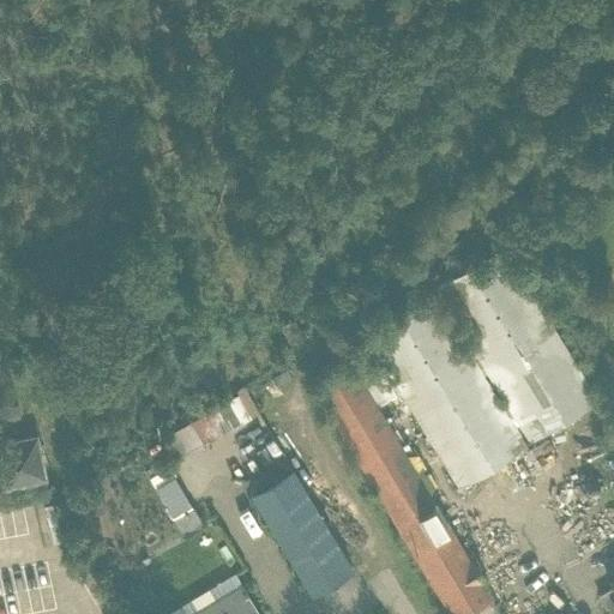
[(529,443),(597,401),(504,245),(434,288),(477,357),(473,359),(432,293),(363,335),(458,488),(525,447),(523,444),(525,443),(485,375),(487,375),(529,443)]
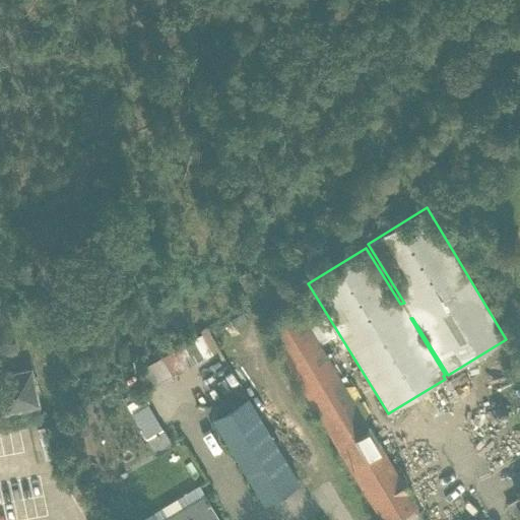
[(265,328),(380,519),(425,519),(416,506),(417,506),(410,494),(411,493),(399,473),(397,474),(319,344),(335,334),(313,298),(298,308),(297,306),(264,325),(265,328)]
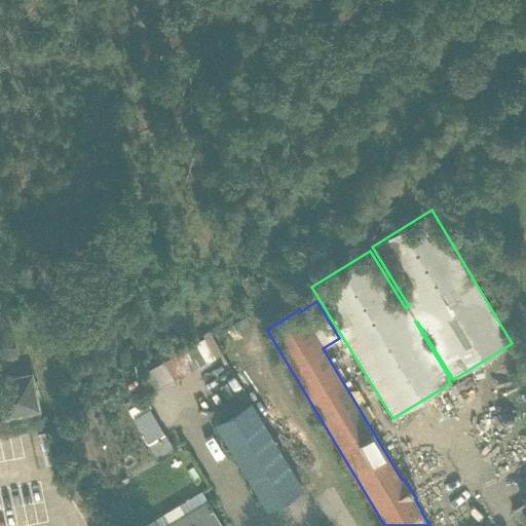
[(146,397),(205,363),(195,344),(136,378),(146,397)]
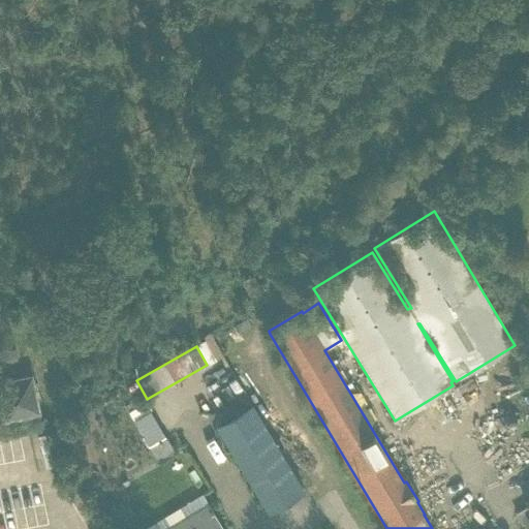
[(0,362),(17,359),(14,347),(0,349),(0,362)]
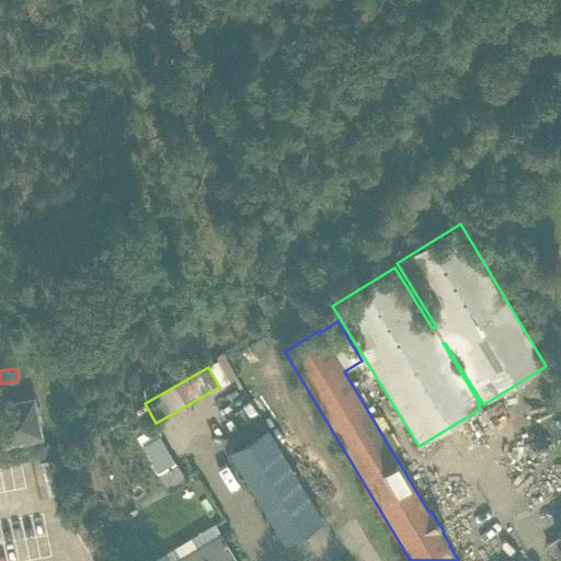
[(0,447),(2,447),(2,449),(9,448),(9,445),(43,438),(35,397),(0,402),(0,447)]
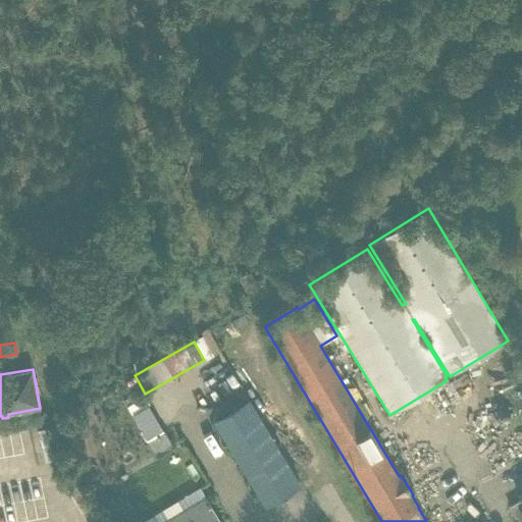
[(264,507),(301,484),(249,399),(248,400),(242,389),(208,409),(214,419),(212,420),(264,507)]
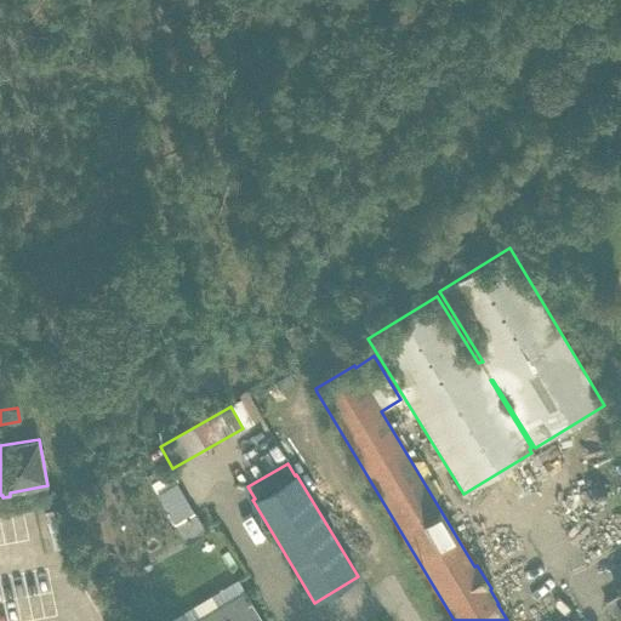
[(192,539),(205,531),(184,497),(164,510),(184,543),(187,542),(188,545),(193,542),(192,539)]
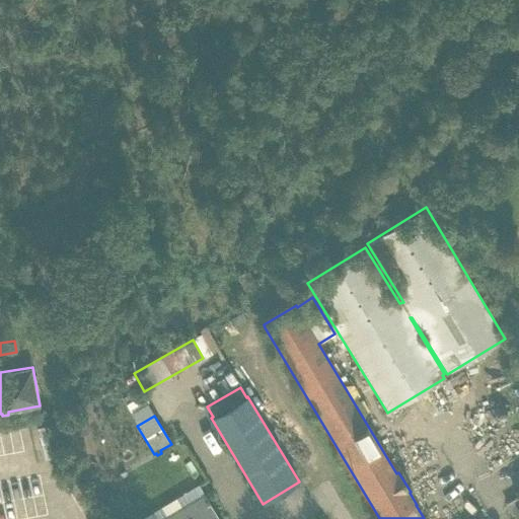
[(45,460),(53,458),(45,426),(36,428),(45,460)]
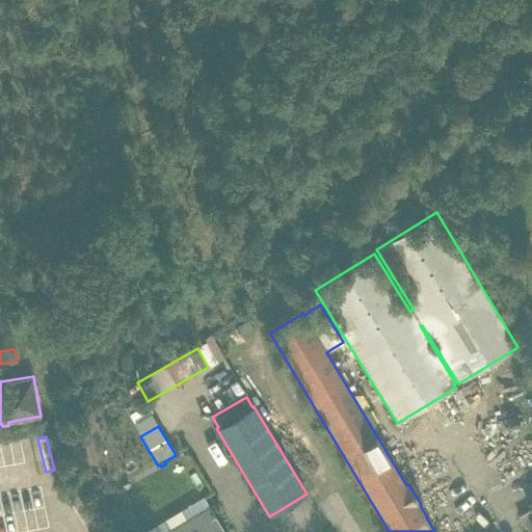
[(223,531),(203,497),(145,531),(223,531)]
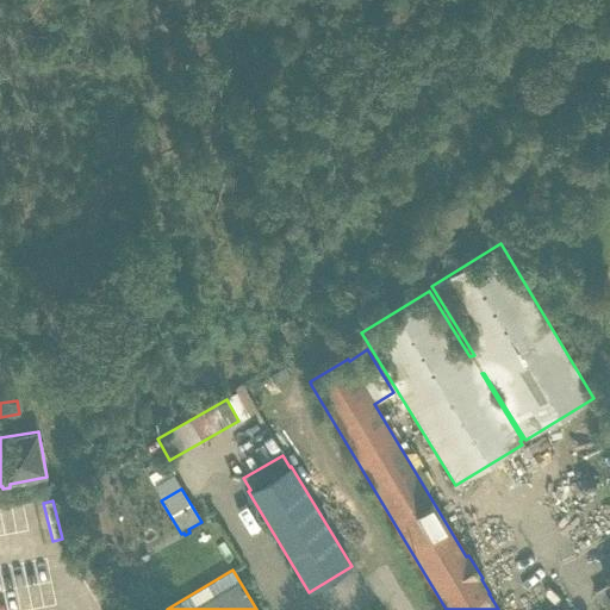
[(609,609),(609,578),(605,582),(607,583),(603,585),(604,587),(593,593),(603,609),(609,609)]
